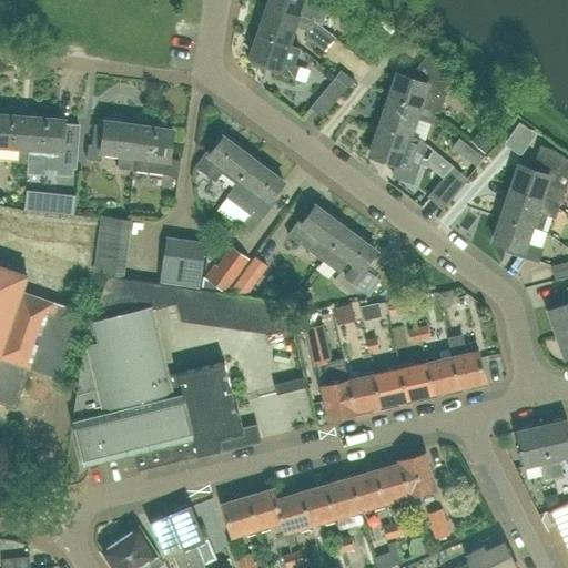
[(269,0),(267,4),(297,14),(302,0),(310,0),(315,2),(316,0),(269,0)]
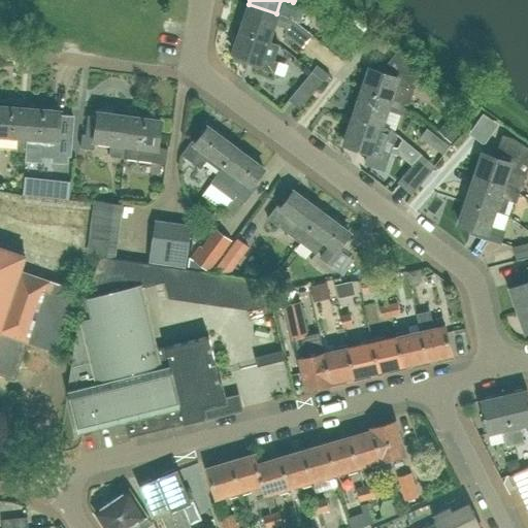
[(249,4),(239,32),(267,41),(272,24),(286,27),(285,33),(301,46),(309,35),(290,20),(290,18),(276,13),(249,4)]
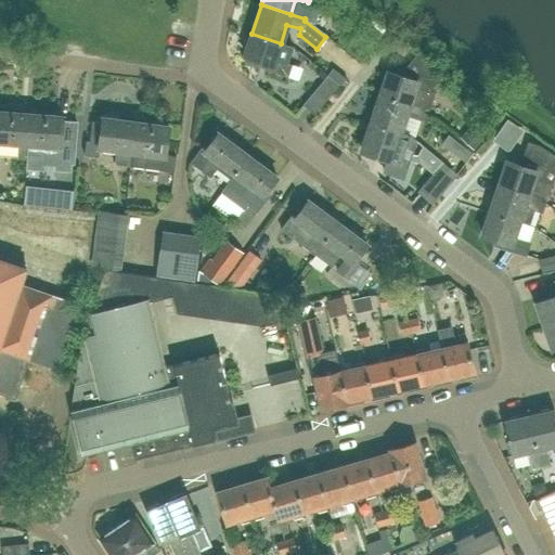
[(244,62),(245,63),(287,77),(292,65),(286,63),(292,47),(281,43),(252,34),(244,56),(245,56),(244,62)]
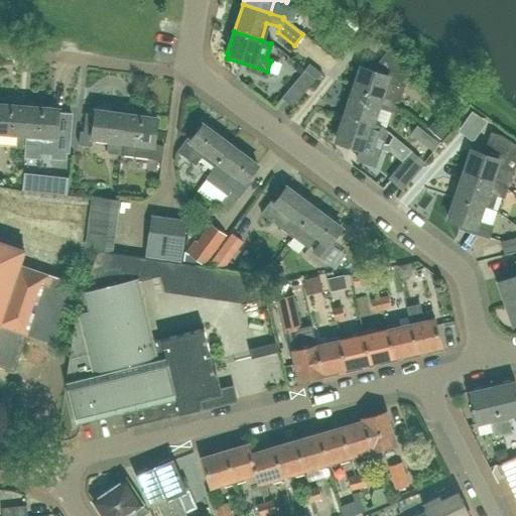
[(361,67),(354,88),(394,102),(399,103),(404,89),(399,85),(413,67),(390,47),(378,63),(375,71),(361,67)]
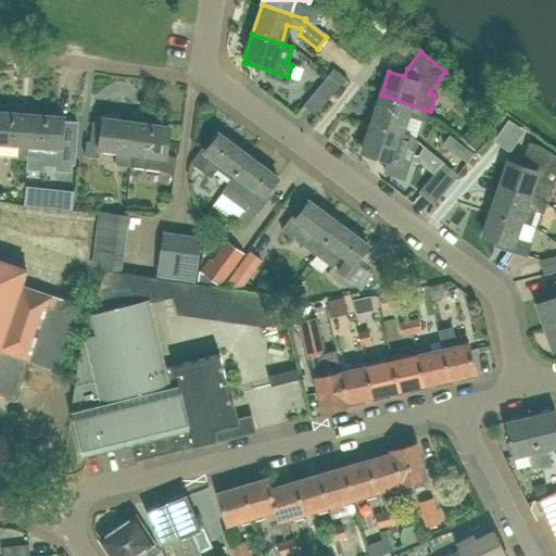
[(339,85),(328,76),(304,106),(315,115),(339,85)]
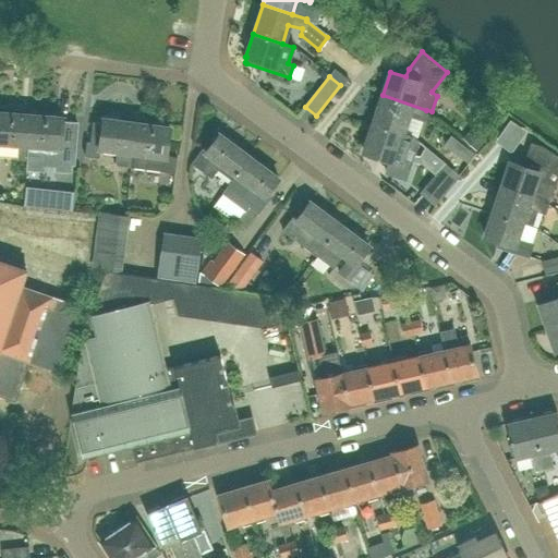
[(383,95),(373,122),(402,133),(408,116),(423,120),(426,110),(383,95)]
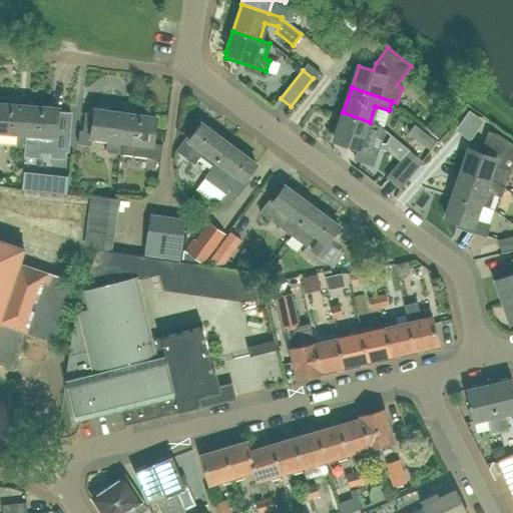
[(24,133),(27,106),(0,103),(0,130),(18,132),(17,146),(23,147),(24,133)]
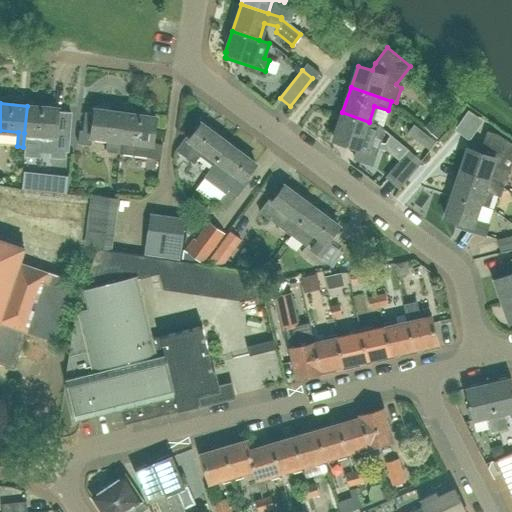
[(57,108),(27,106),(24,133),(23,147),(23,155),(39,156),(40,151),(49,152),(49,156),(64,157),(64,150),(67,150),(69,121),(70,110),(57,109),(57,108)]
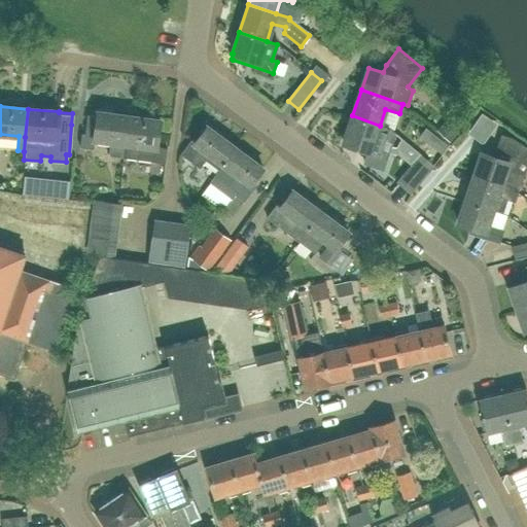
[(124,157),(129,116),(98,112),(97,116),(86,115),(84,134),(80,134),(79,147),(93,149),(95,140),(110,142),(109,155),(124,157)]
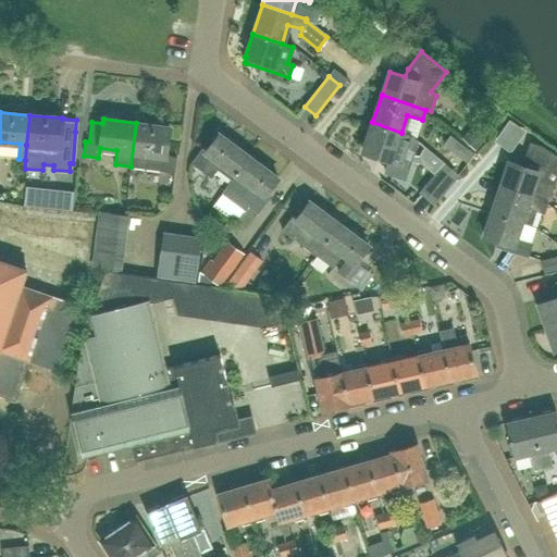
[(372,122),(362,152),(387,160),(383,172),(404,178),(417,141),(417,143),(418,141),(411,136),(401,133),(372,122)]
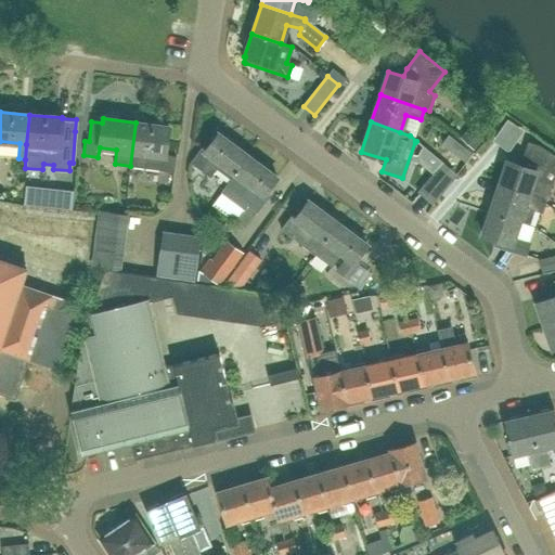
[(136,123),(130,166),(172,171),(175,157),(164,154),(168,127),(136,123)]
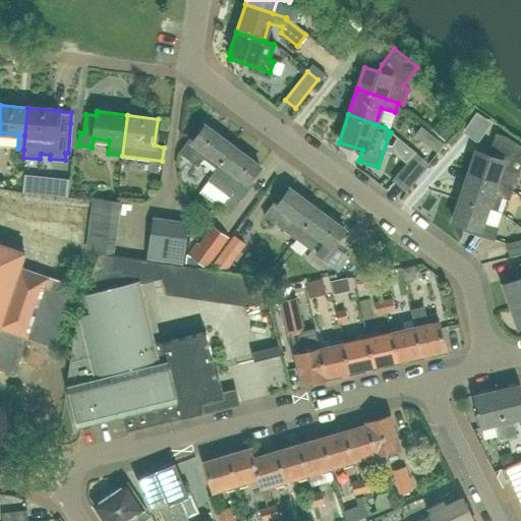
[(438,121),(430,130),(445,141),(452,132),(438,121)]
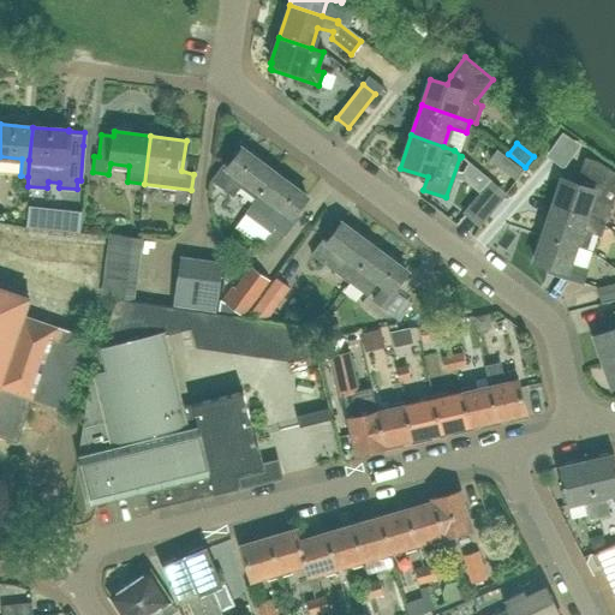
[(239,186),(255,198),(274,173),(240,148),(228,166),(224,163),(212,180),(232,196),(239,186)]
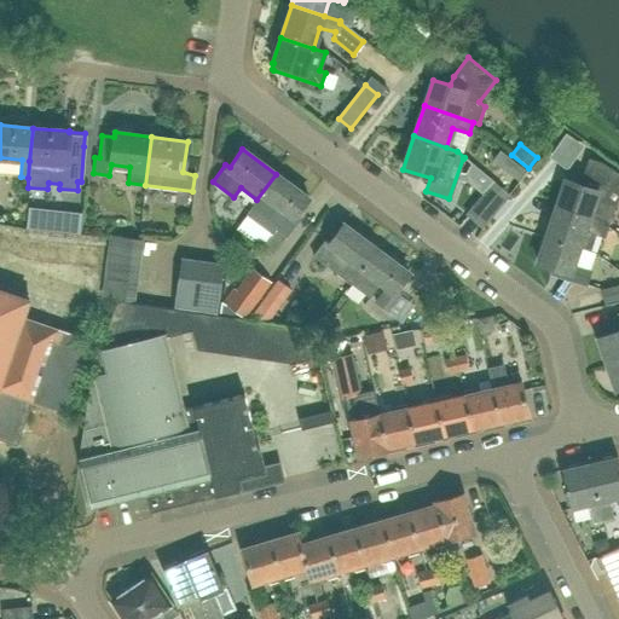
[(525,166),(514,157),(503,171),(514,180),(525,166)]
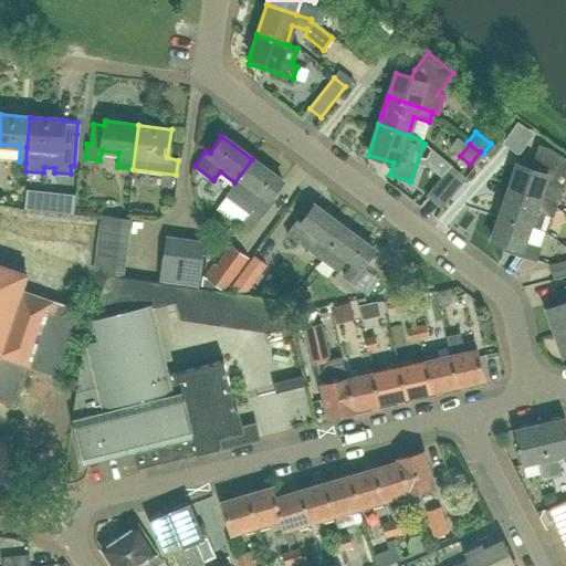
[(517,164),(510,187),(557,202),(563,185),(553,180),(565,163),(565,157),(549,148),(538,144),(532,163),(534,164),(532,169),(517,164)]
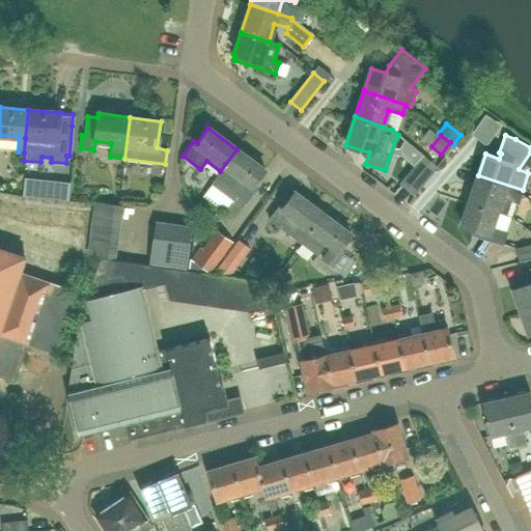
[(437,168),(411,145),(400,158),(413,169),(399,185),(413,196),(437,168)]
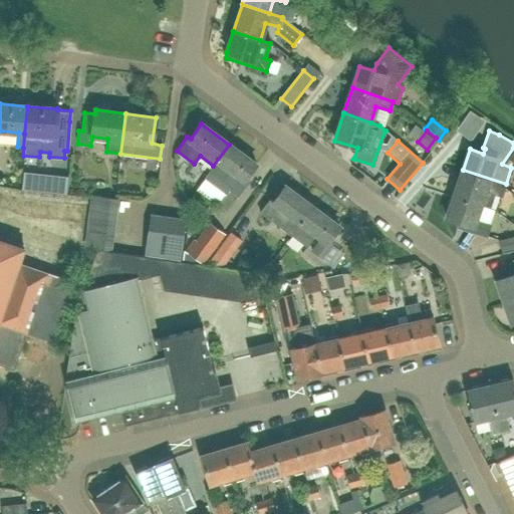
[(229,145),(213,166),(209,170),(204,177),(225,192),(227,189),(237,196),(248,182),(245,179),(255,165),(229,145)]
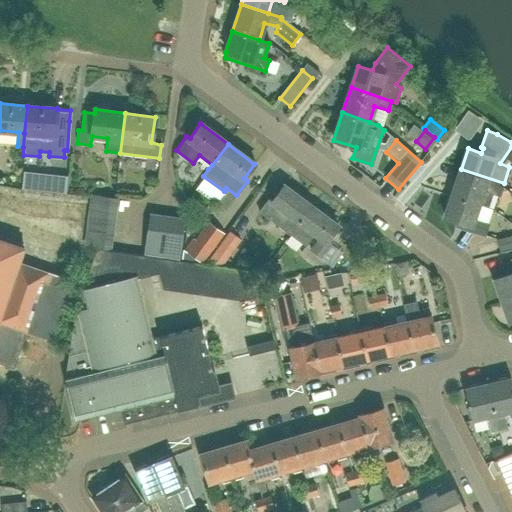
[(461,169),(452,195),(488,207),(493,193),(500,195),(504,183),(461,169)]
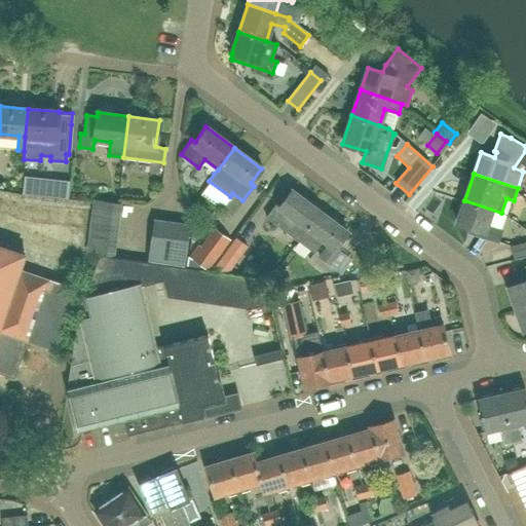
[(297,241),(306,228),(320,212),(291,190),(280,205),(275,202),(265,217),(297,241)]
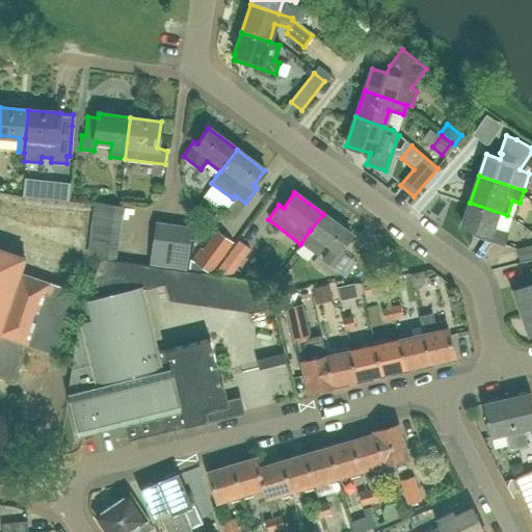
[(65,201),(56,269),(91,282),(101,259),(87,257),(94,205),(65,201)]
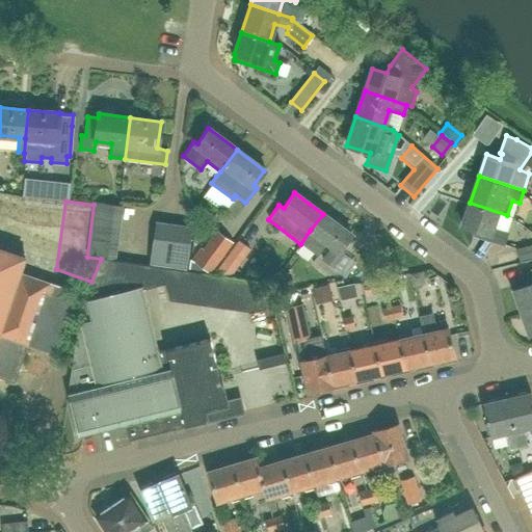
[(470,203),(462,224),(484,233),(483,237),(504,244),(507,234),(494,231),(497,213),(507,215),(470,203)]
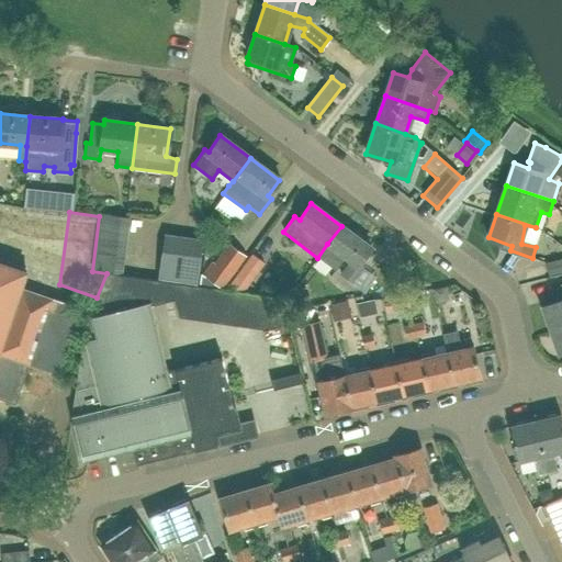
[(101,215),(97,242),(124,246),(127,218),(126,218),(126,220),(102,216),(102,215),(101,215)]
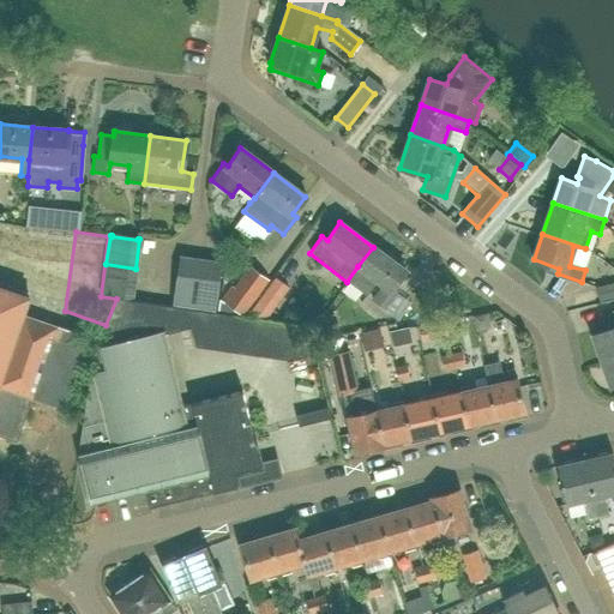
[(0,239),(0,429),(12,434),(20,410),(11,407),(6,421),(0,420),(55,258),(26,248),(28,244),(12,238),(11,242),(0,239)]
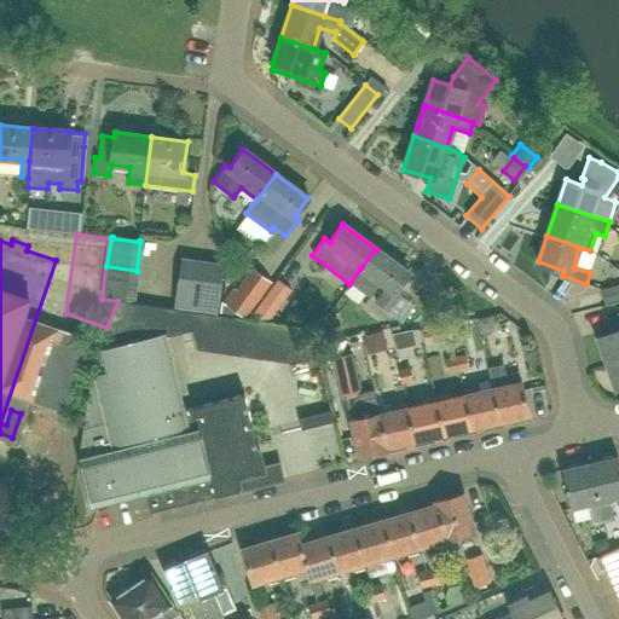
[(376,249),(360,268),(386,287),(375,302),(386,311),(399,294),(395,290),(409,273),(376,249)]
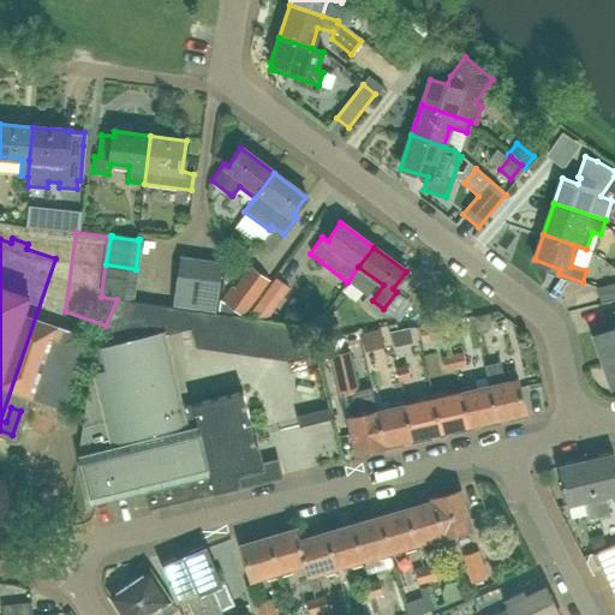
[(174,304),(193,306),(201,261),(181,257),(180,260),(181,261),(175,303),(174,302),(174,304)]
